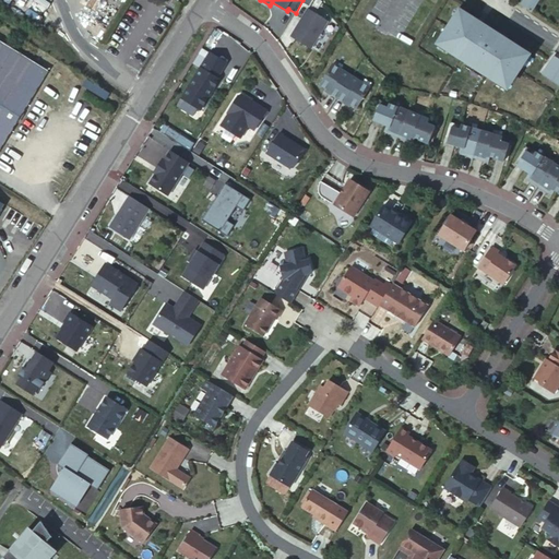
[(523,0),(522,3),(533,11),(539,0),(523,0)]
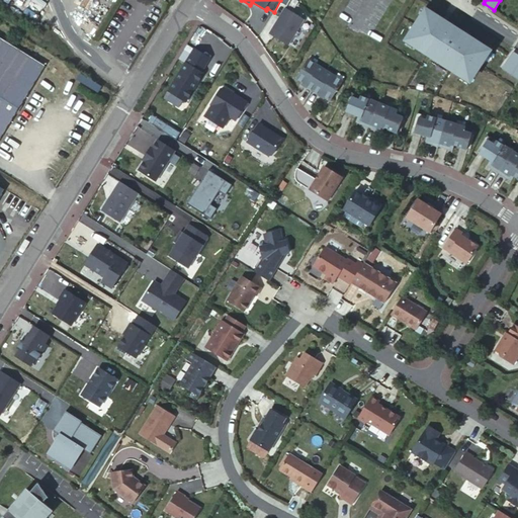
[(305,19),(286,8),(271,33),(289,45),(305,19)]
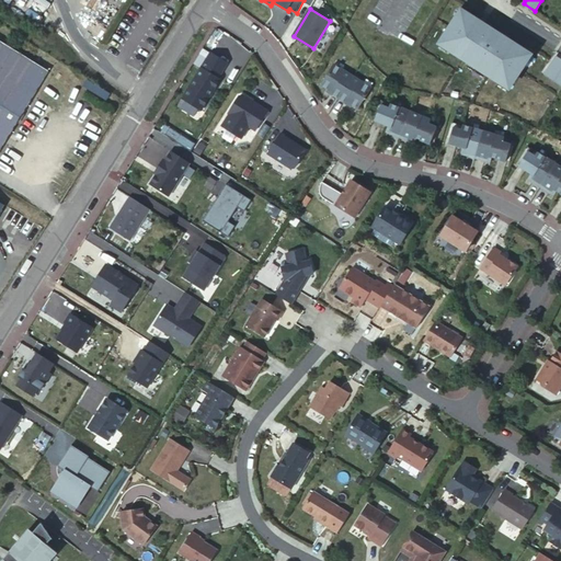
[(459,18),(457,16),(441,42),(450,48),(449,49),(501,82),(502,81),(512,87),(528,61),(526,60),(530,53),(492,29),(491,31),(484,26),(485,24),(464,10),(459,18)]
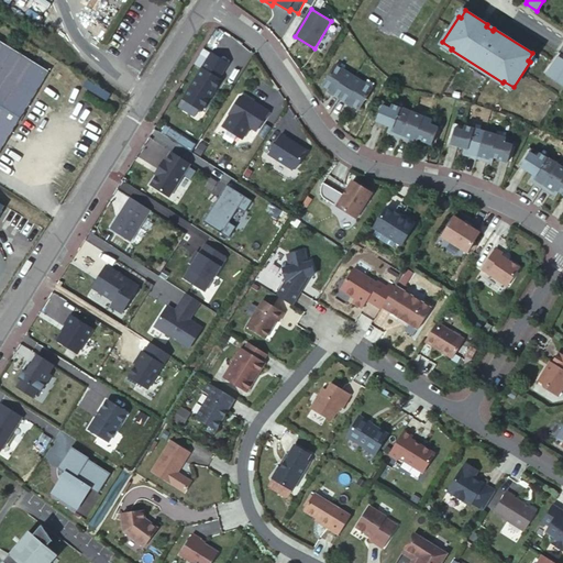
[(0,156),(51,76),(0,43),(0,156)]
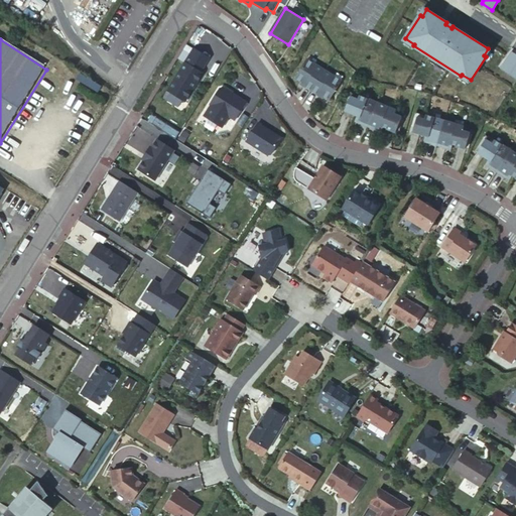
[(198,52),(171,94),(189,105),(207,78),(205,76),(214,62),(198,52)]
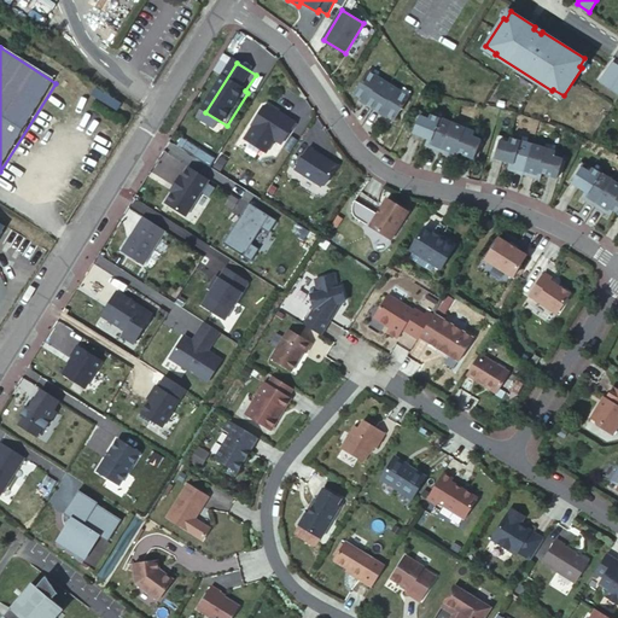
[(374,110),(389,85),(368,71),(354,95),(367,103),(366,104),(374,110)]
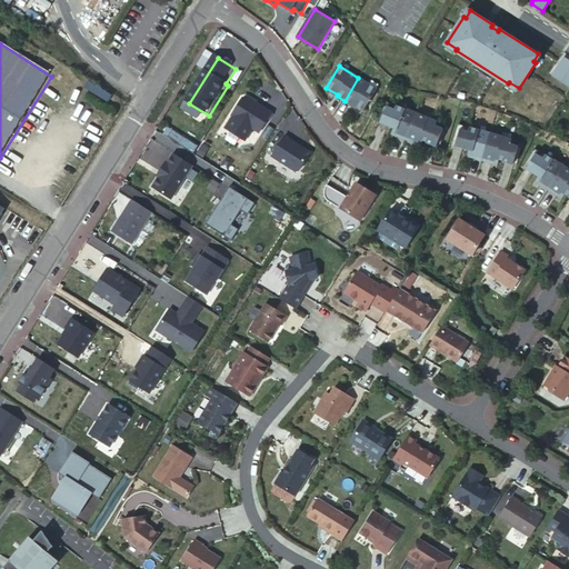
[(352,103),(365,111),(378,90),(358,78),(345,101),(351,106),(352,103)]
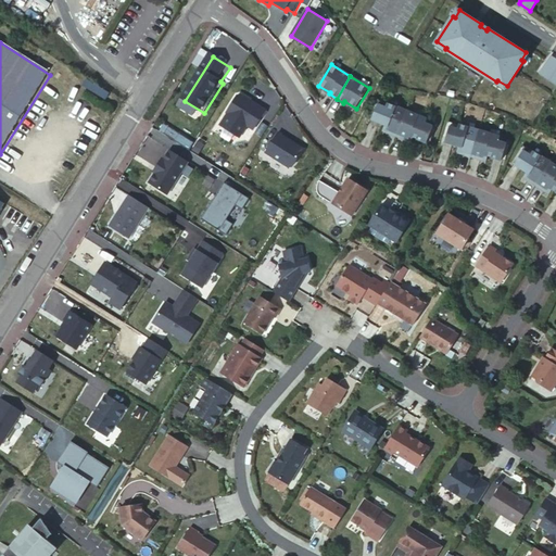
[(245,99),(241,100),(230,117),(257,134),(270,114),(245,99)]
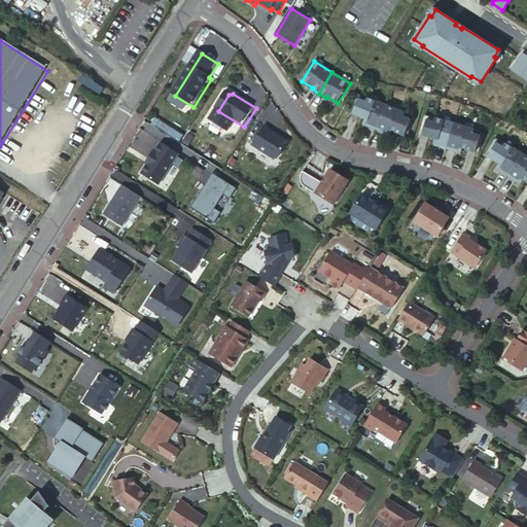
[(366,117),(376,98),(372,96),(370,100),(362,97),(355,112),(366,117)]
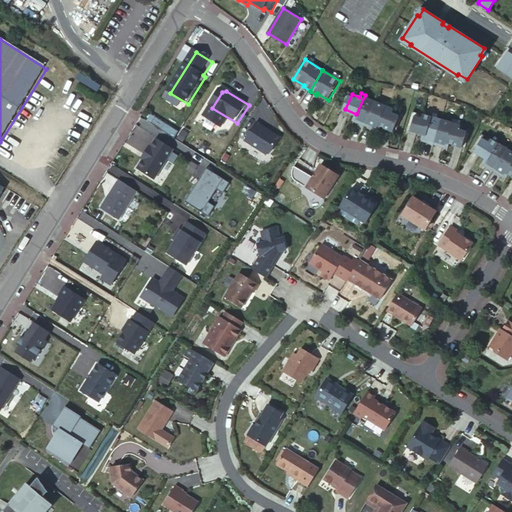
[(367,125),(378,102),(365,95),(356,114),(362,117),(359,122),(367,125)]
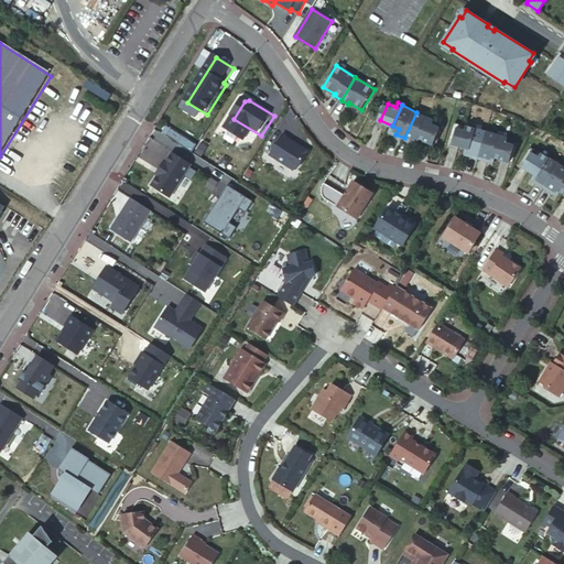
[(421,140),(431,119),(416,112),(404,138),(412,142),(414,137),(421,140)]
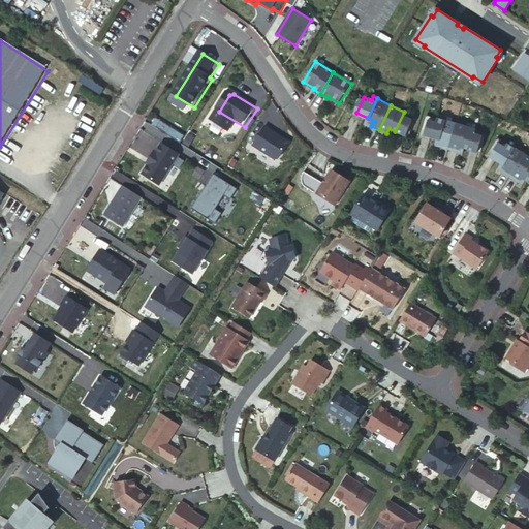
[(406,136),(414,121),(407,117),(408,114),(404,112),(395,131),(406,136)]
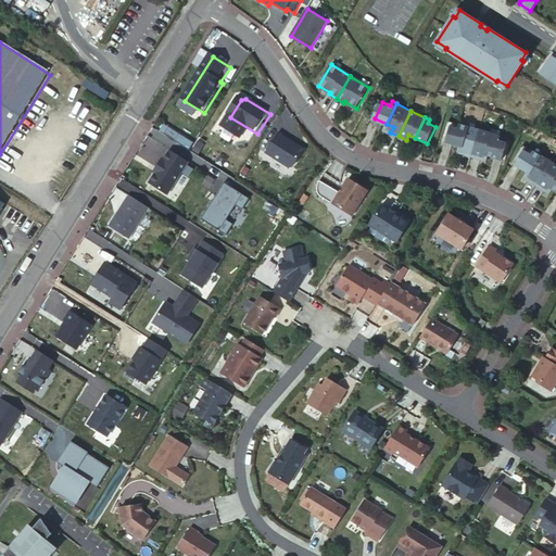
[(459,147),(467,125),(462,124),(460,127),(453,125),(446,142),(459,147)]
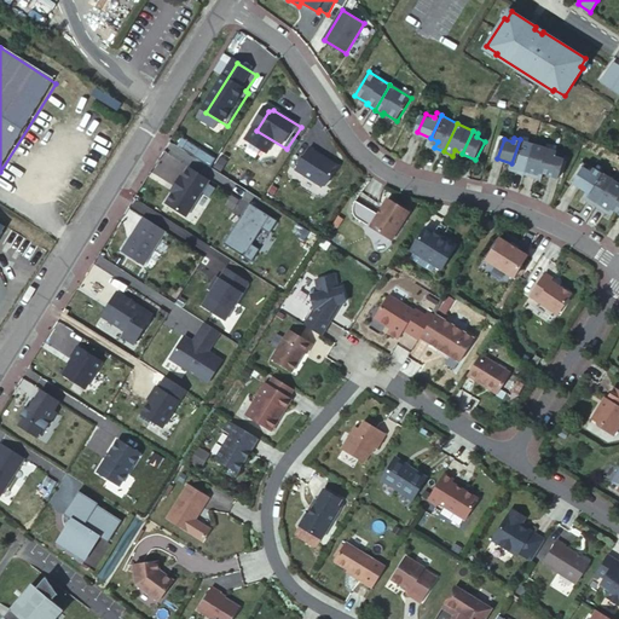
[(518,172),(526,175),(537,145),(520,139),(512,163),(519,166),(518,172)]
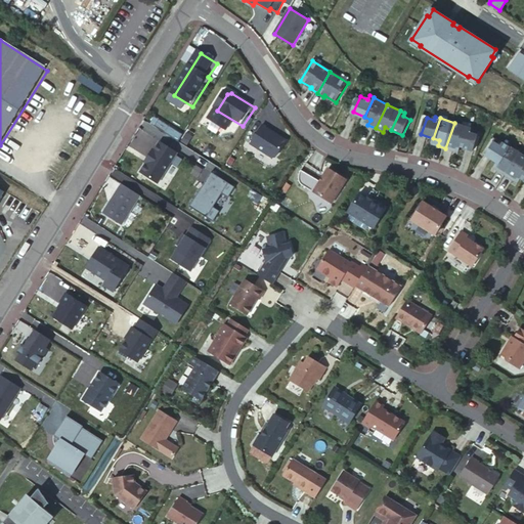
[(461,148),(468,128),(454,123),(445,148),(453,150),(454,146),(461,148)]
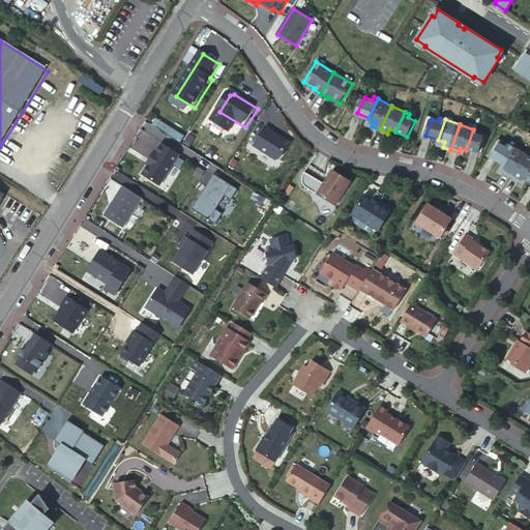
[(478,154),(484,138),(477,135),(478,131),(473,129),(466,150),(478,154)]
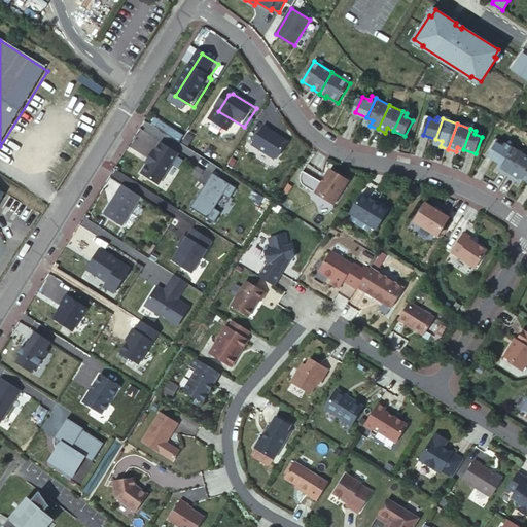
[(291,146),(268,131),(255,148),(280,164),(291,146)]
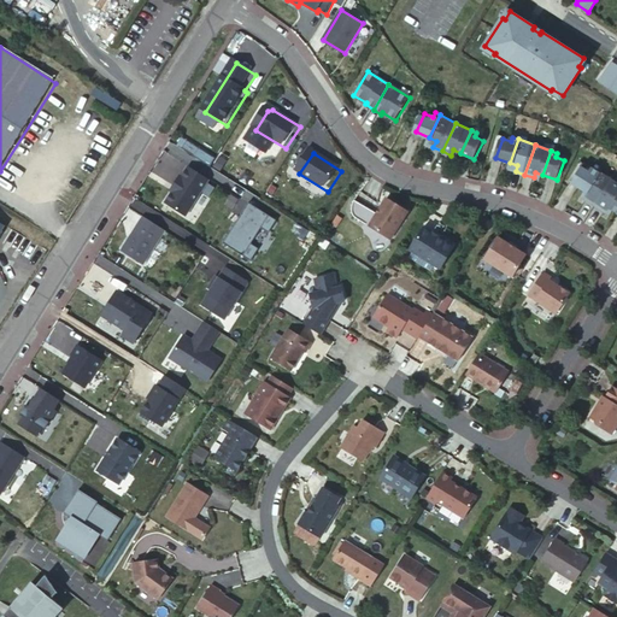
[(585,193),(598,171),(593,168),(591,171),(583,166),(571,184),(585,193)]
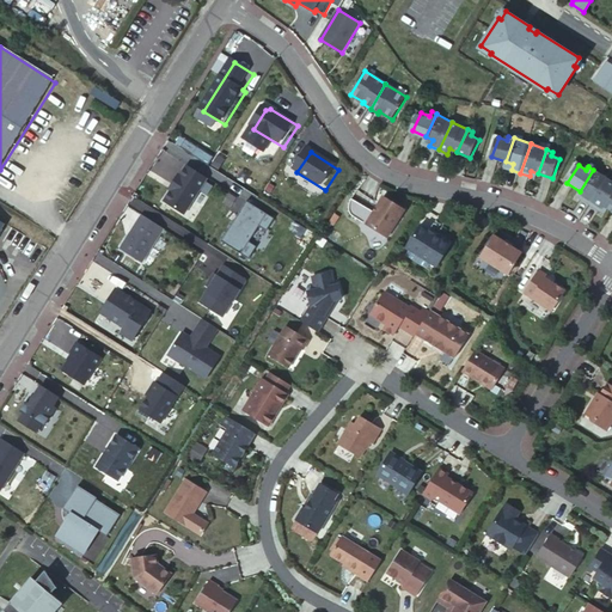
[(208,182),(185,167),(181,176),(178,173),(172,183),(175,184),(164,201),(188,215),(208,182)]
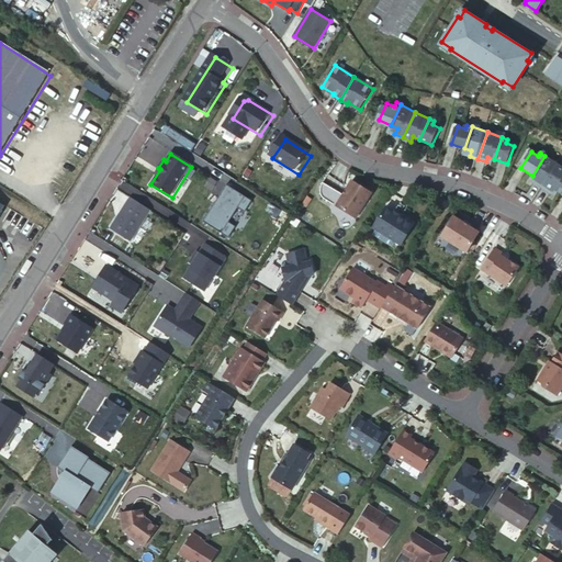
[(535,183),(542,189),(558,165),(544,156),(532,176),(538,179),(535,183)]
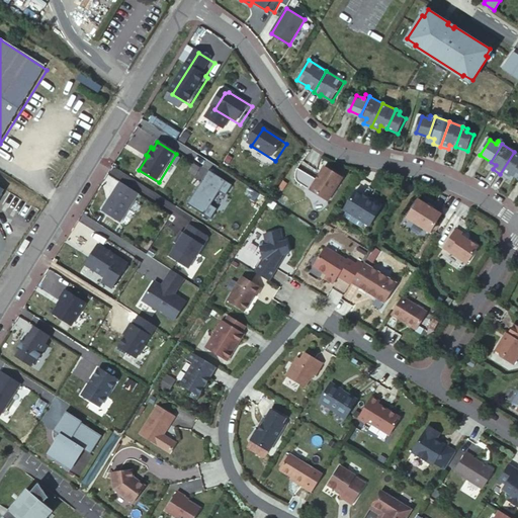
[(515,177),(517,172),(517,154),(514,152),(500,174),(507,178),(510,174),(515,177)]
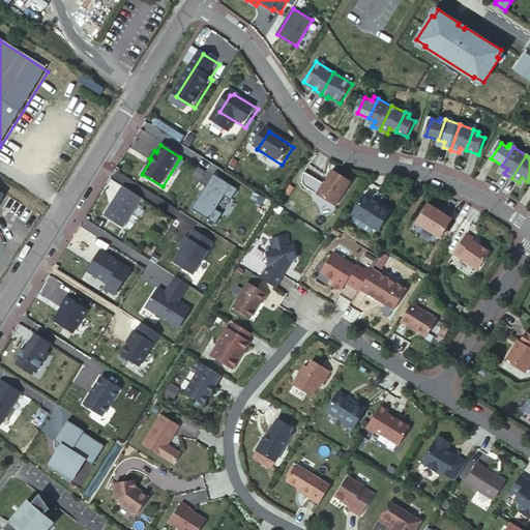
[(331,170),(317,194),(335,206),(350,182),(331,170)]
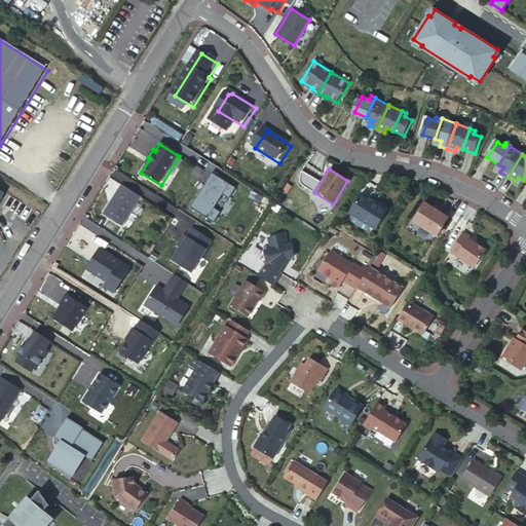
[(231,199),(237,189),(213,174),(191,209),(215,224),(222,213),(216,210),(224,196),(231,199)]
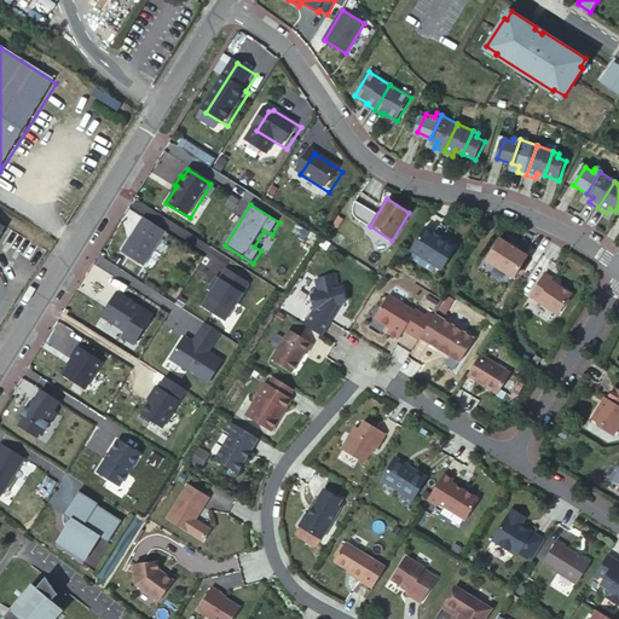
[(169,233),(148,219),(126,253),(149,267),(169,233)]
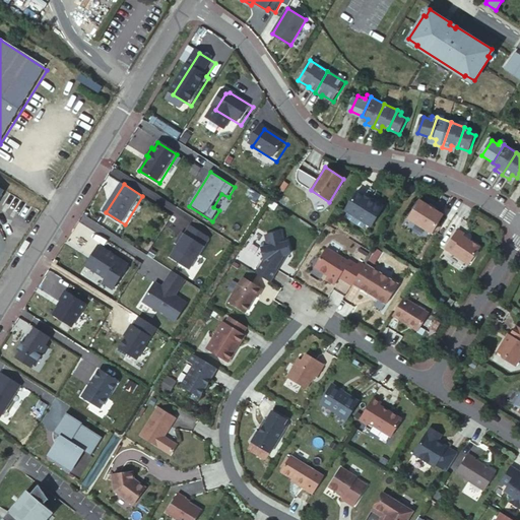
[(360,188),(347,207),(374,222),(385,204),(371,195),(371,196),(367,193),(368,192),(360,188)]
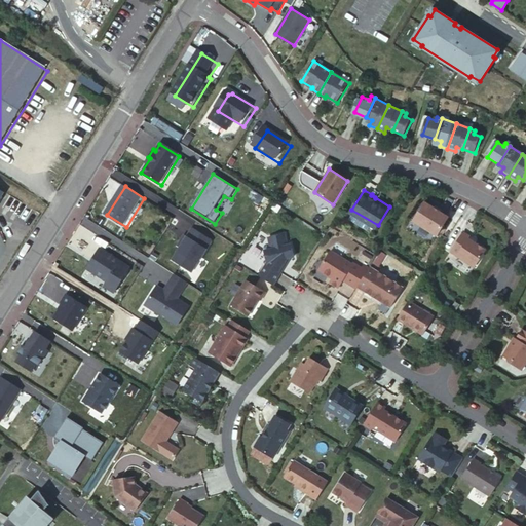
[(426,201),(415,221),(440,235),(451,216),(442,211),(436,207),(426,201)]
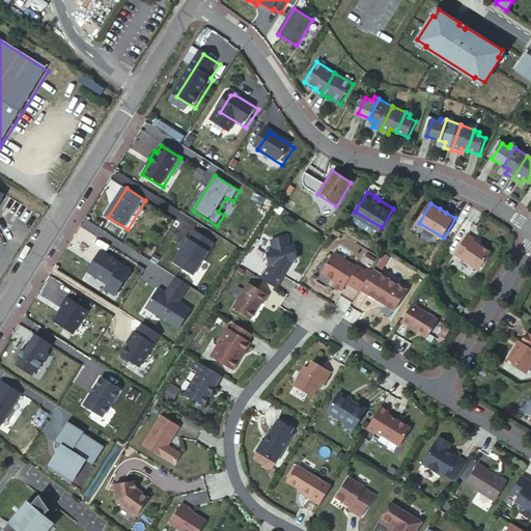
[(456,252),(481,268),(492,250),(481,244),(475,240),(476,238),(469,232),(456,252)]
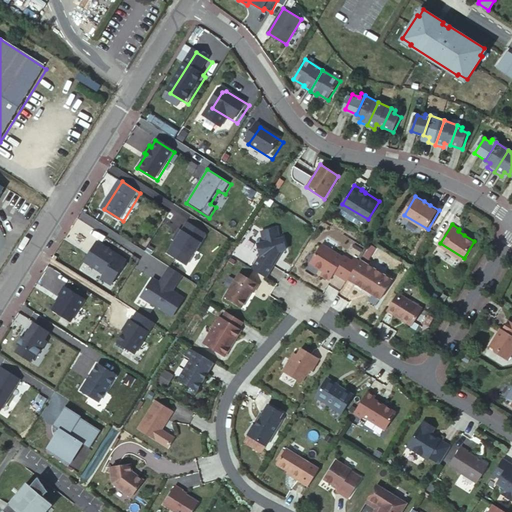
[(252,269),(266,277),(273,265),(271,264),(279,252),(282,251),(286,250),(284,238),(280,239),(278,228),(262,232),(264,242),(258,244),(260,256),(252,269)]
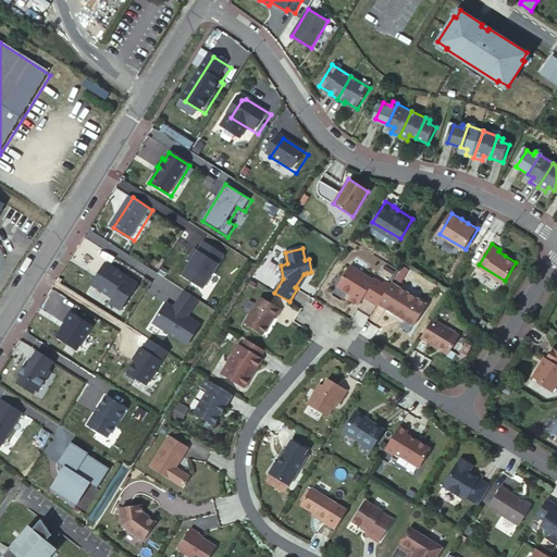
[(141,284),(110,263),(96,285),(116,299),(114,304),(124,310),(141,284)]
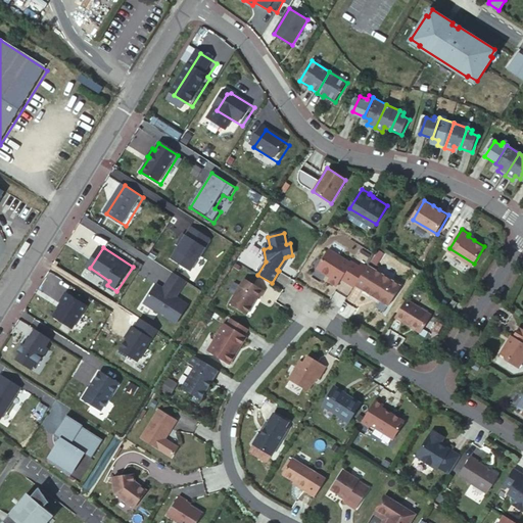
[(339,282),(352,290),(365,270),(360,267),(351,262),(350,263),(329,249),(315,273),(329,281),(327,284),(334,289),(339,282)]
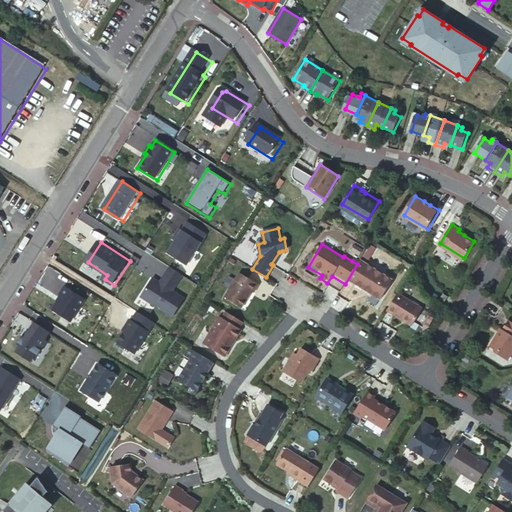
[(271,264),(273,265),(282,251),(279,252),(271,264)]
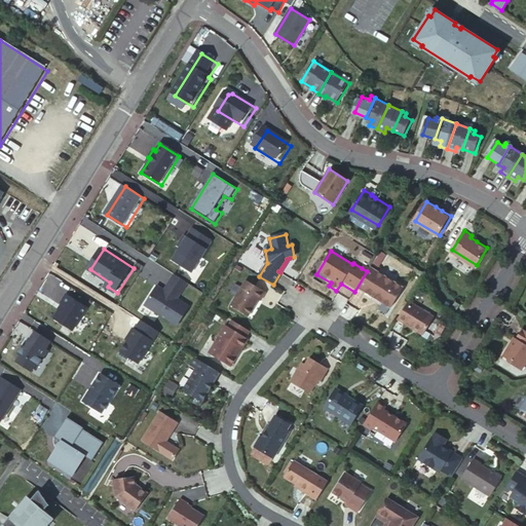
[(383,279),(368,270),(355,290),(389,310),(402,292),(392,286),(391,283),(386,279),(383,279)]
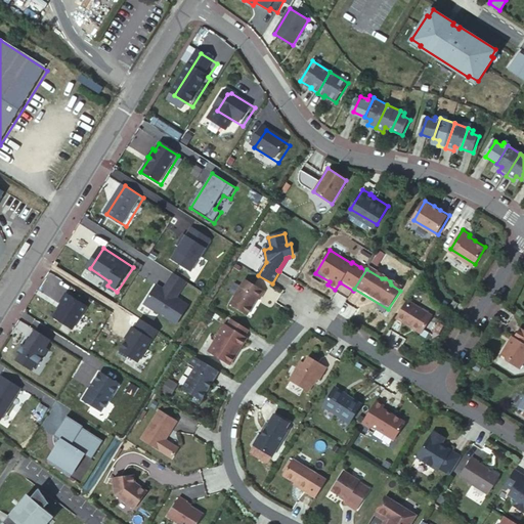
[(189,282),(177,274),(167,290),(168,292),(166,295),(158,290),(146,308),(177,328),(188,310),(177,303),(189,282)]
